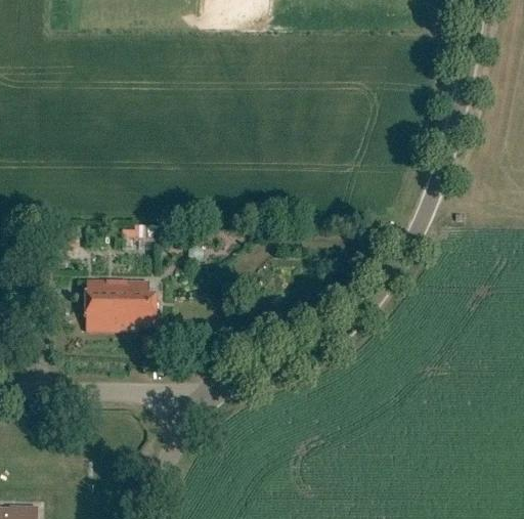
[(87,279),(86,329),(140,330),(140,323),(156,323),(157,293),(149,293),(149,280),(87,279)]
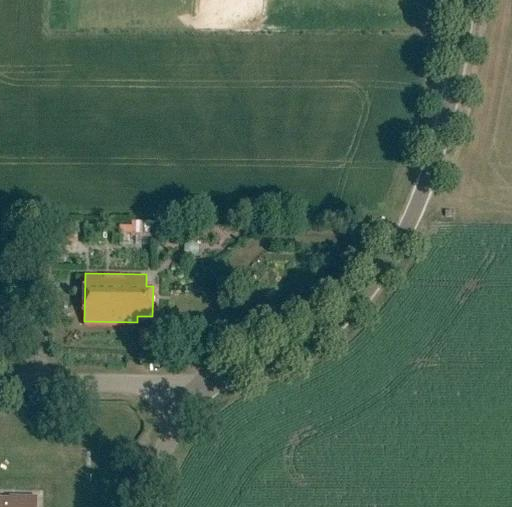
[(152,327),(134,327),(134,342),(152,343),(152,327)]
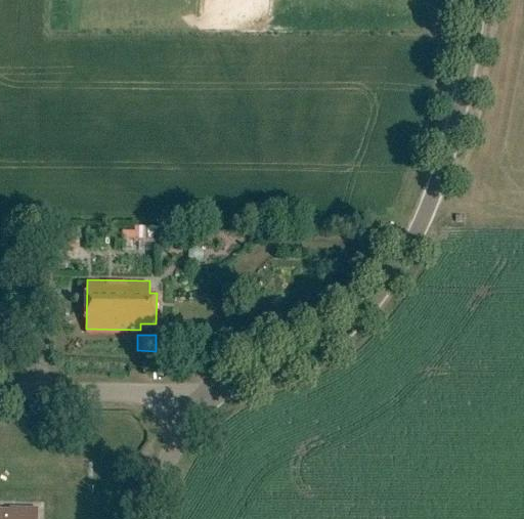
[(35,518),(36,505),(0,504),(0,518),(35,518)]
